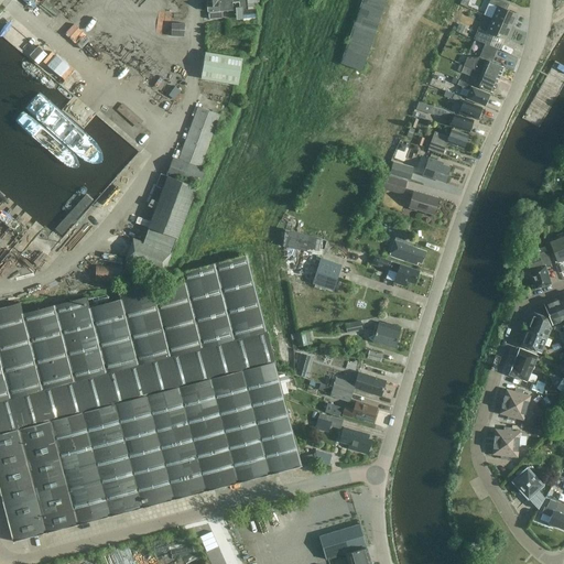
[(231,0),(206,0),(207,11),(217,11),(217,12),(231,11),(234,11),(232,3),(231,0)]
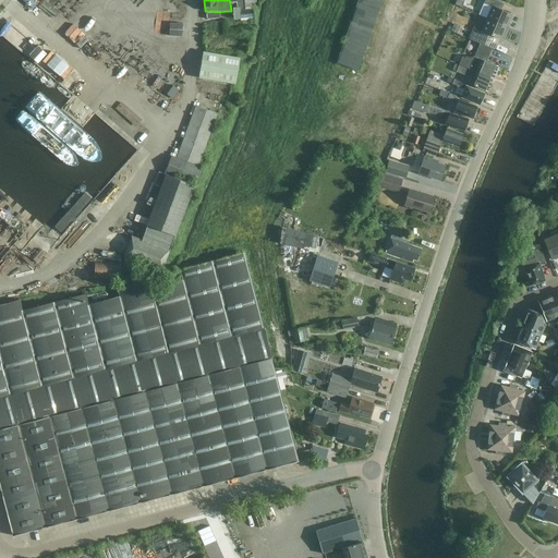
[(229,0),(230,3),(237,3),(238,8),(234,8),(234,21),(254,20),(253,2),(258,1),(258,0),(229,0)]
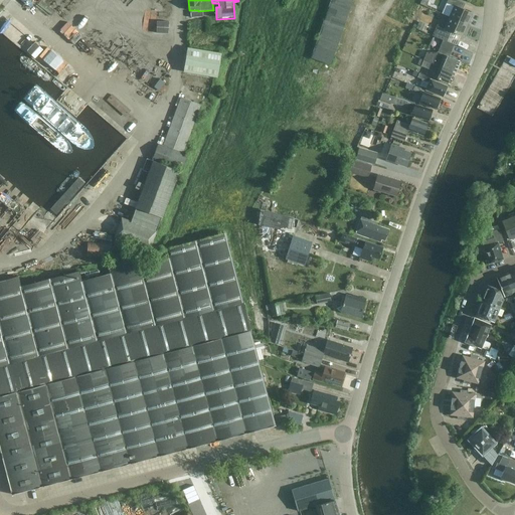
[(348,16),(351,8),(353,0),(331,0),(328,10),(348,16)]
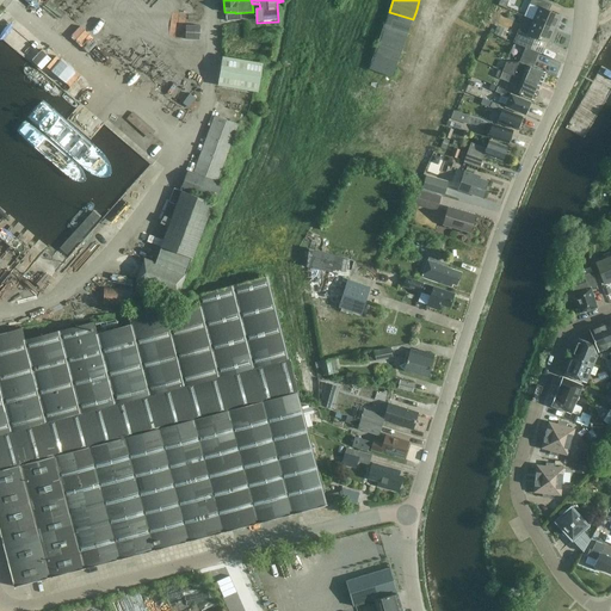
[(555,30),(560,17),(548,11),(550,4),(541,0),(531,0),(530,4),(539,8),(534,20),(555,30)]
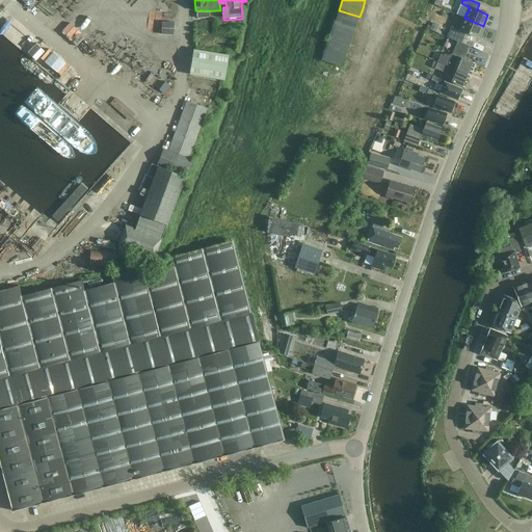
[(353,34),(355,28),(360,17),(339,10),(334,27),(353,34)]
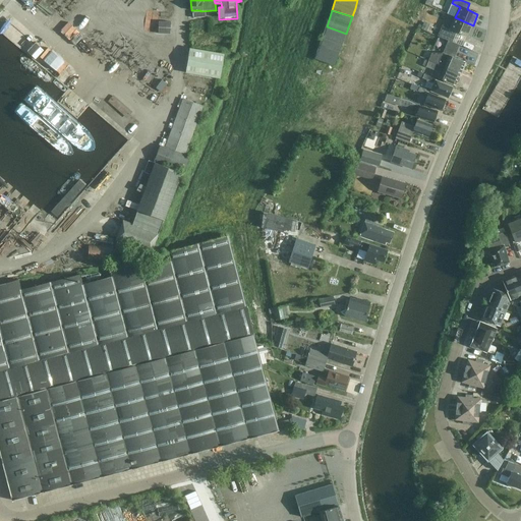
[(468,37),(473,25),(455,17),(450,29),(443,25),(438,36),(449,41),(454,31),(468,37)]
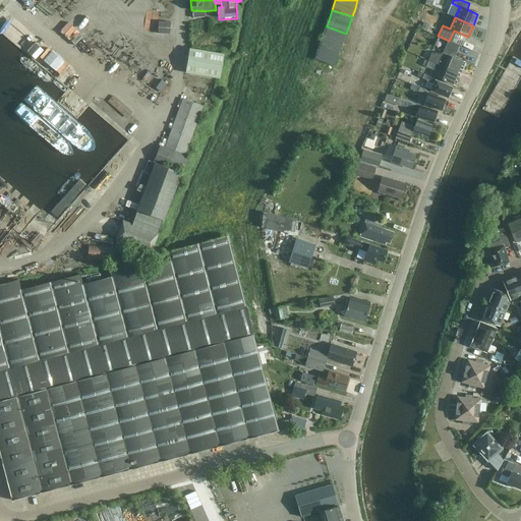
[(417,27),(431,34),(431,32),(427,30),(429,24),(424,21),(422,26),(419,24),(417,27)]
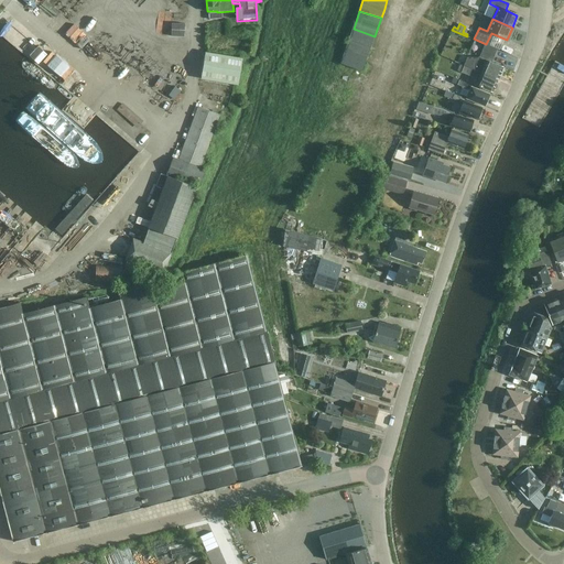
[(368,54),(369,51),(375,36),(354,29),(347,46),(368,54)]
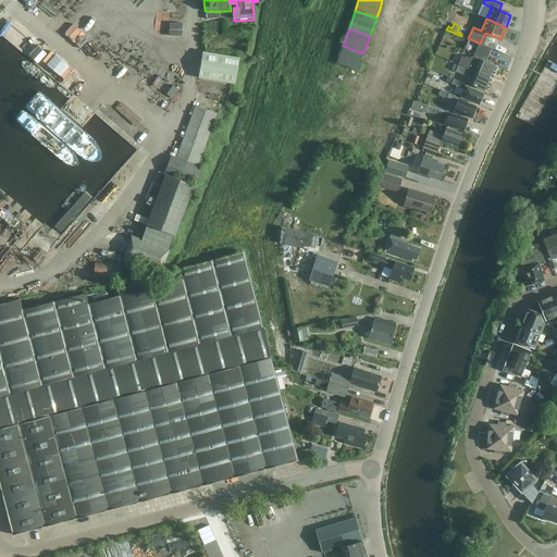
[(485,62),(491,49),(479,44),(473,58),(462,58),(461,59),(459,65),(492,78),(494,75),(496,74),(497,71),(497,69),(497,66),(485,62)]
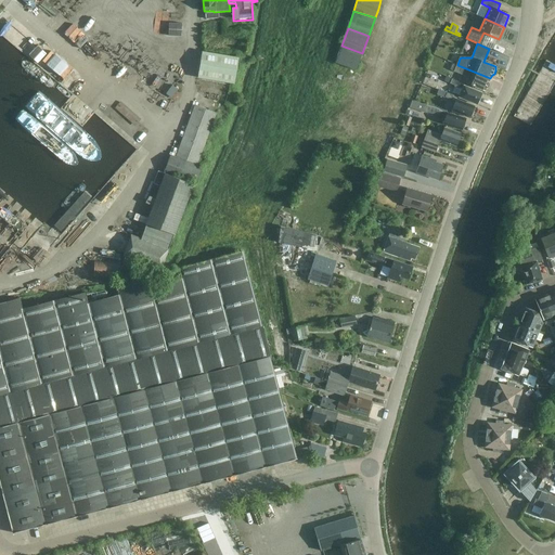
[(357,71),(362,53),(341,46),(335,63),(357,71)]
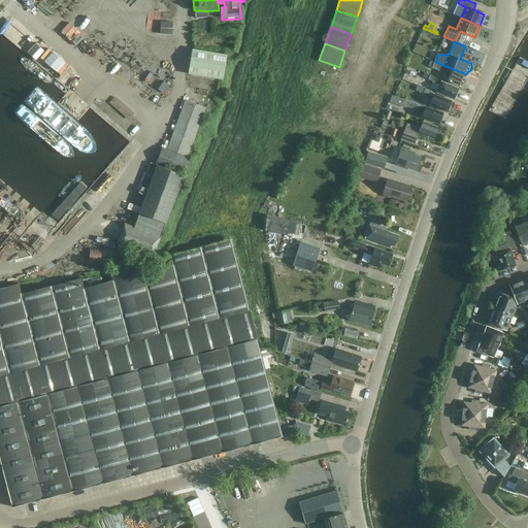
[(190,74),(224,80),(228,56),(194,50),(190,74)]
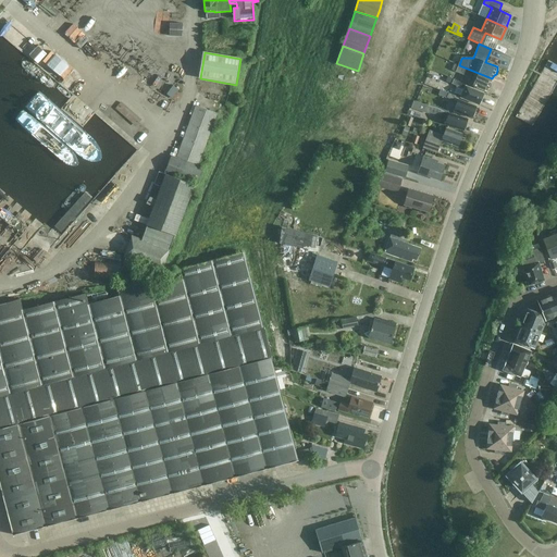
[(452,70),(470,77),(470,76),(473,77),(470,84),(478,87),(487,90),(487,89),(491,88),(492,85),(491,83),(492,78),(459,65),(455,63),(452,70)]
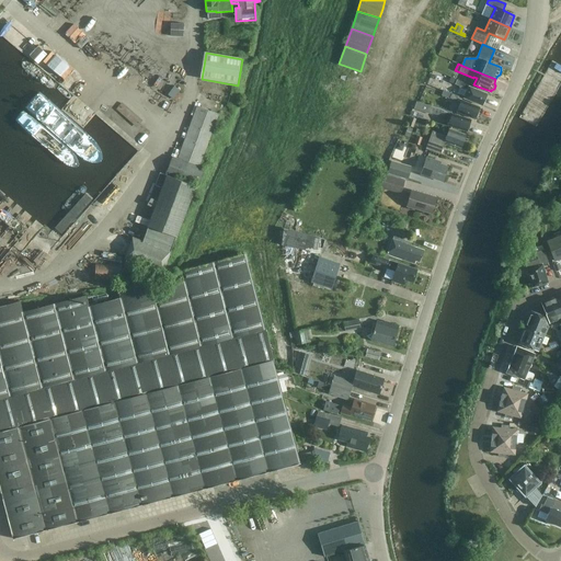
[(482,105),(488,94),(470,87),(470,84),(457,80),(451,77),(449,81),(456,84),(468,89),(465,98),(482,105)]
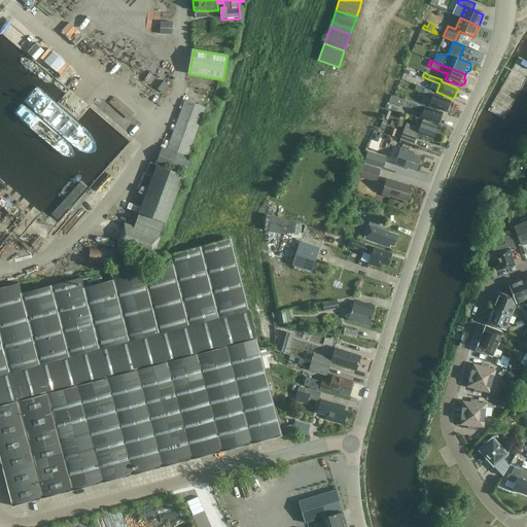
[(157,90),(164,94),(169,85),(164,81),(157,90)]
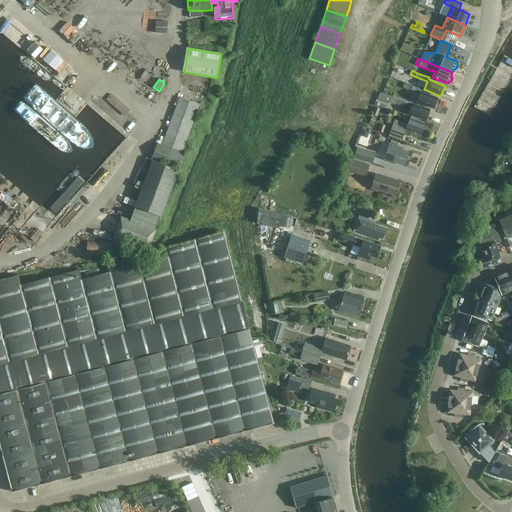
[(413,86),(405,83),(403,87),(410,91),(411,90),(421,94),(417,102),(434,109),(438,98),(422,91),(422,89),(413,85),(413,86)]
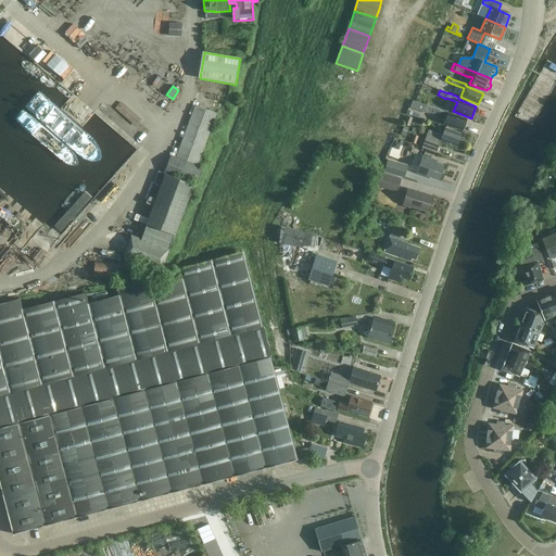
[(411,108),(426,112),(428,104),(413,100),(411,108)]
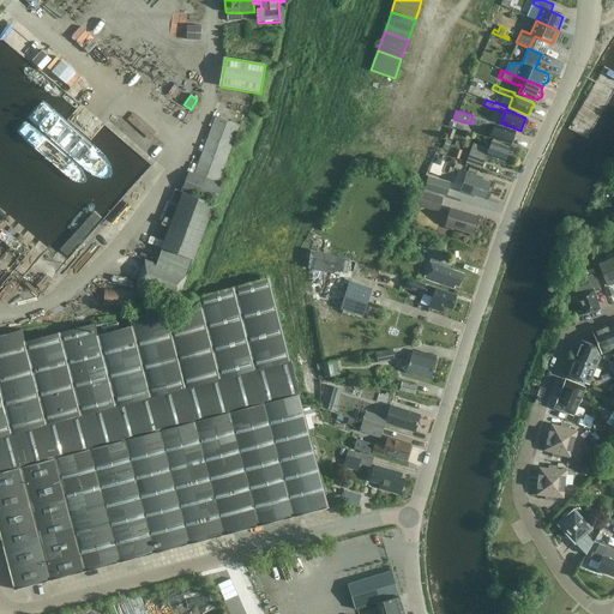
[(516,131),(494,125),(495,122),(473,115),(470,124),(483,127),(485,126),(494,128),(491,137),(511,144),(512,142),(513,142),(516,137),(515,136),(516,131)]
